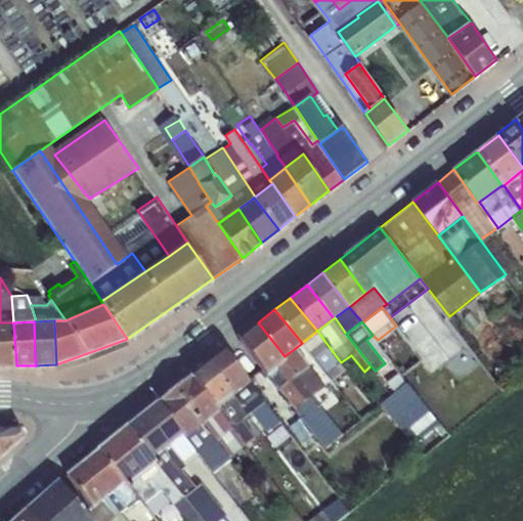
[(0,366),(16,365),(13,322),(0,322),(0,366)]
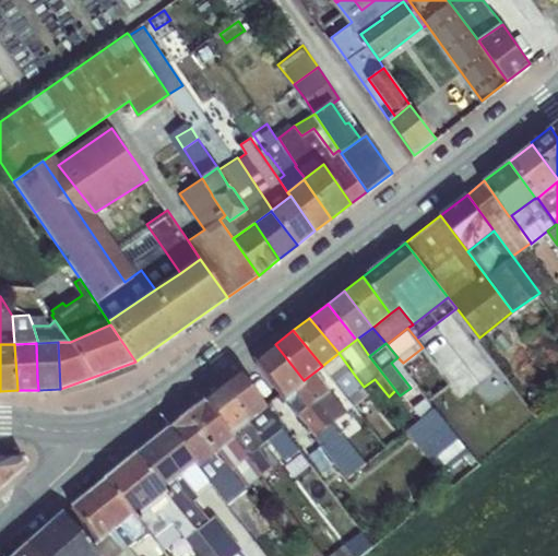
[(256,359),(285,398),(292,393),(305,382),(304,380),(275,344),(256,359)]
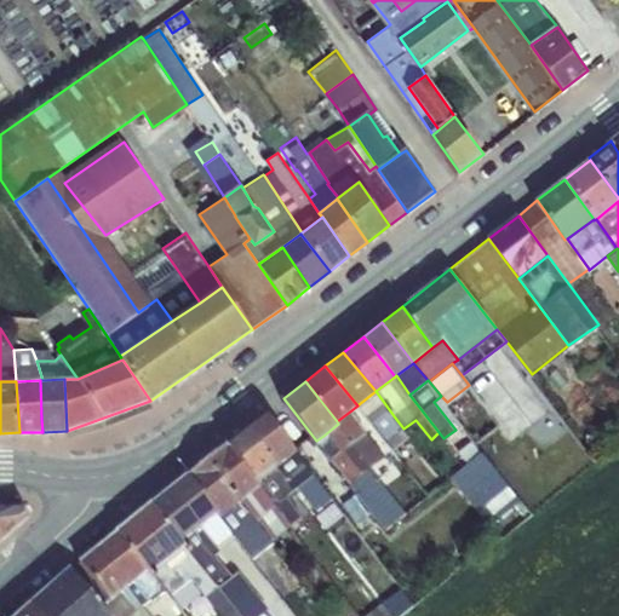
[(376,391),(359,404),(372,420),(388,410),(376,391)]
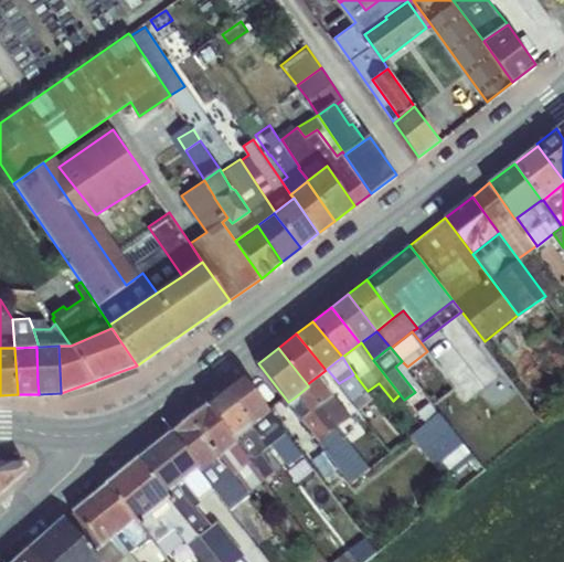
[(308,386),(320,403),(334,393),(320,374),(307,384),(308,386)]
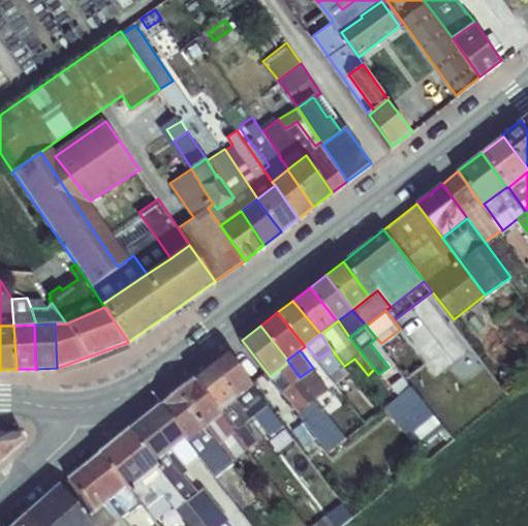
[(228,351),(212,365),(237,397),(253,384),(228,351)]
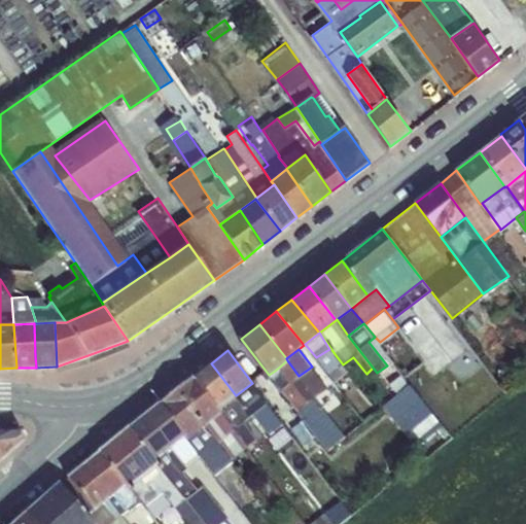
[(343,364),(336,355),(322,367),(335,381),(348,370),(343,364)]
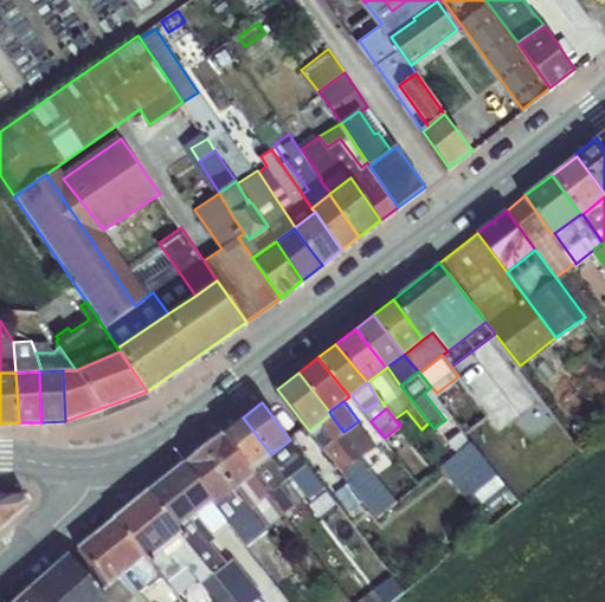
[(343,432),(330,414),(316,426),(329,442),(343,432)]
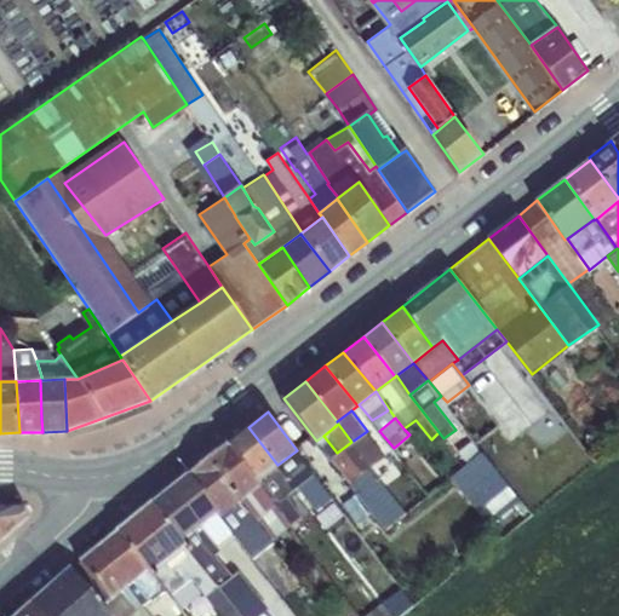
[(248,427),(228,443),(257,479),(278,465),(248,427)]
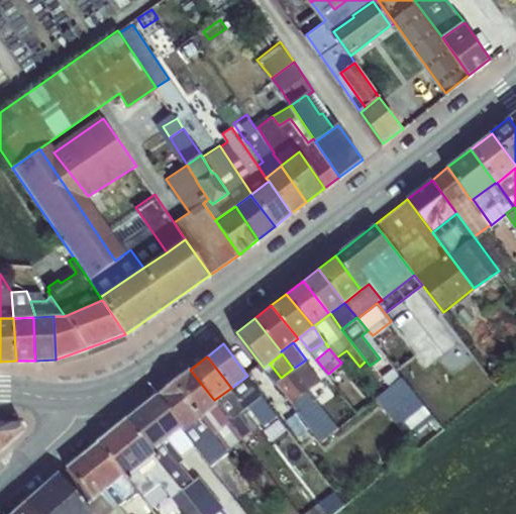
[(306,360),(293,369),(281,378),(277,381),(322,439),(339,426),(317,399),(315,400),(308,390),(322,379),(308,357),(306,360)]
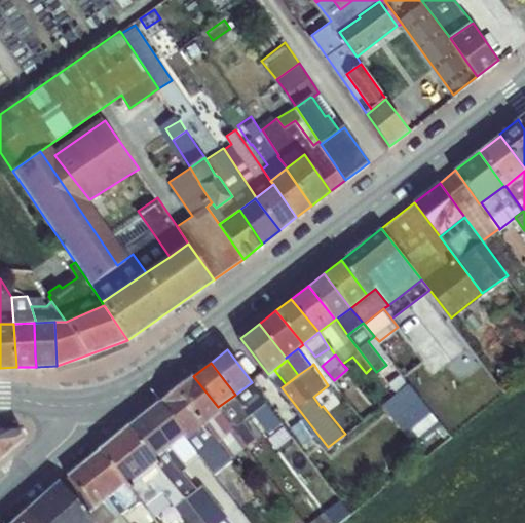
[(193,376),(177,388),(203,425),(205,423),(221,411),(218,407),(193,376)]
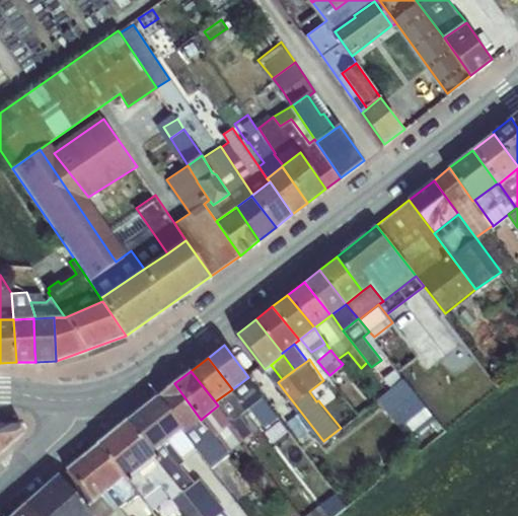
[(404,374),(376,396),(409,439),(439,418),(404,374)]
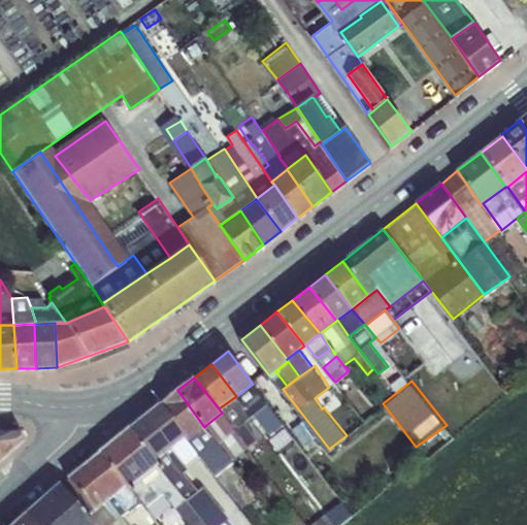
[(268,402),(253,384),(236,396),(251,415),(255,413),(268,402)]
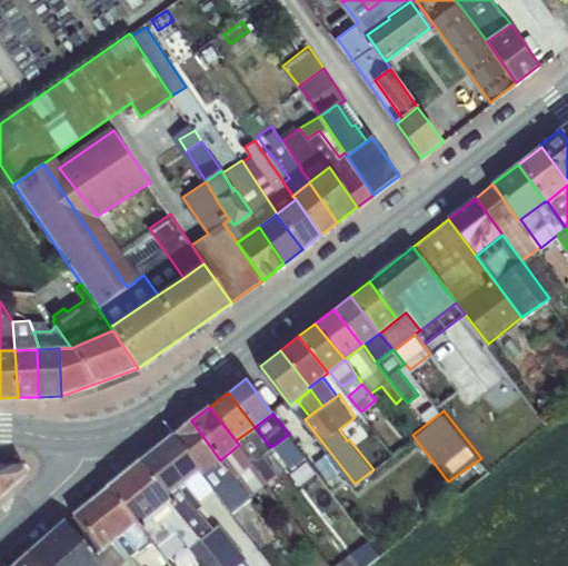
[(173,434),(199,469),(202,473),(220,460),(191,420),(173,434)]
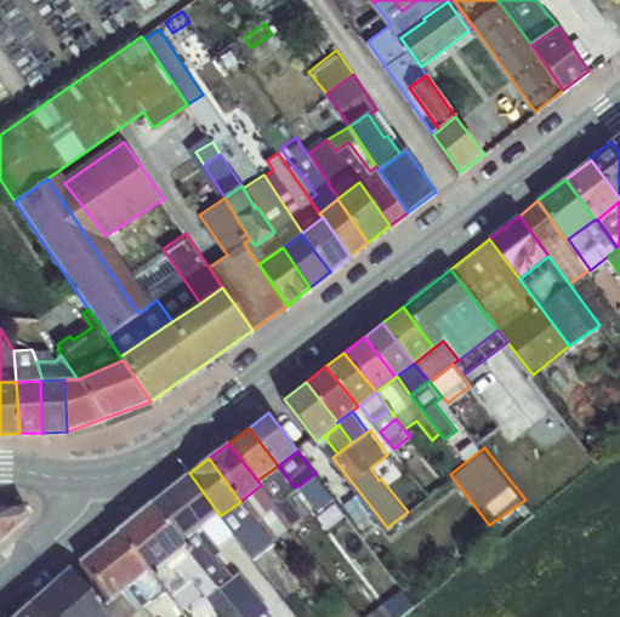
[(278,466),(257,480),(261,485),(285,515),(291,523),(302,514),(286,493),(295,487),(278,466)]
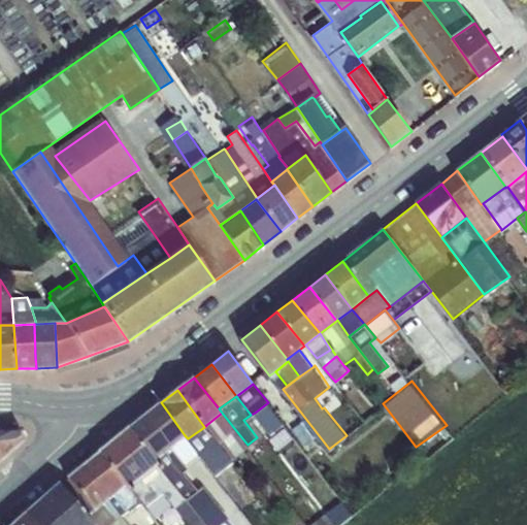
[(161,402),(130,427),(157,459),(171,448),(185,435),(161,402)]
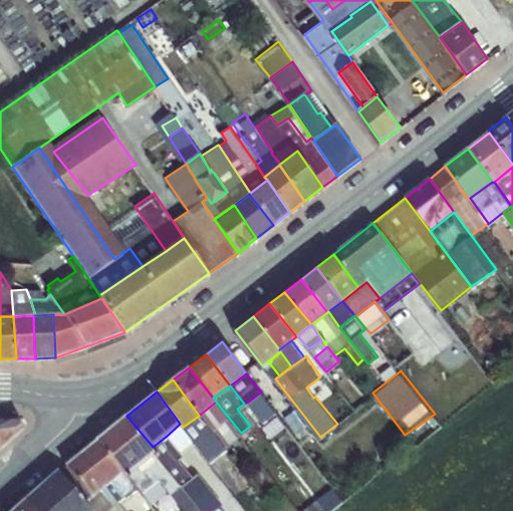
[(261,392),(248,402),(263,421),(276,411),(261,392)]
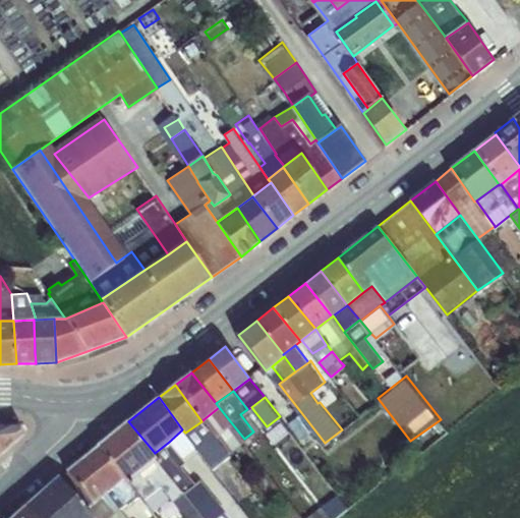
[(219,407),(204,419),(224,445),(239,433),(219,407)]
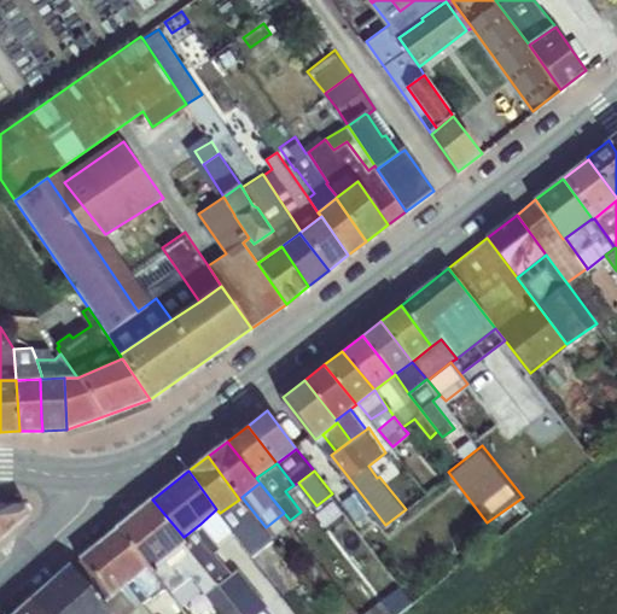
[(239,500),(220,513),(234,530),(252,555),(274,538),(266,527),(242,497),(239,500)]
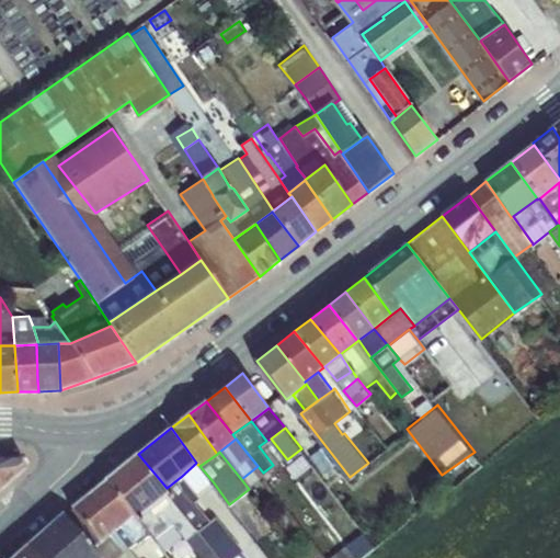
[(0,487),(26,464),(22,454),(0,455),(0,487)]
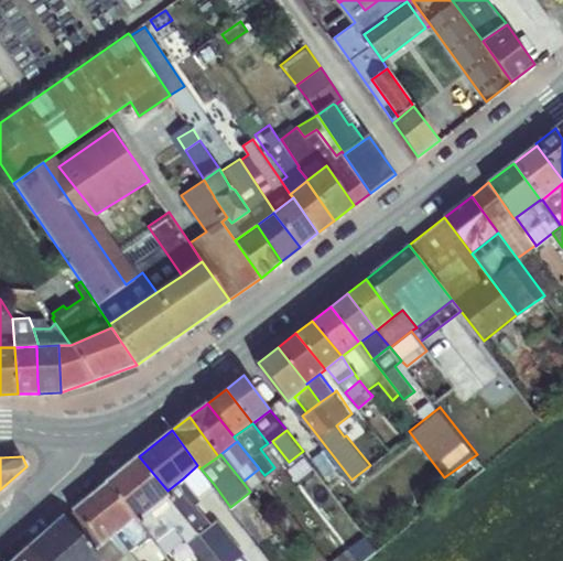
[(171,494),(168,491),(139,456),(108,483),(136,517),(138,520),(139,519),(170,495),(171,494)]
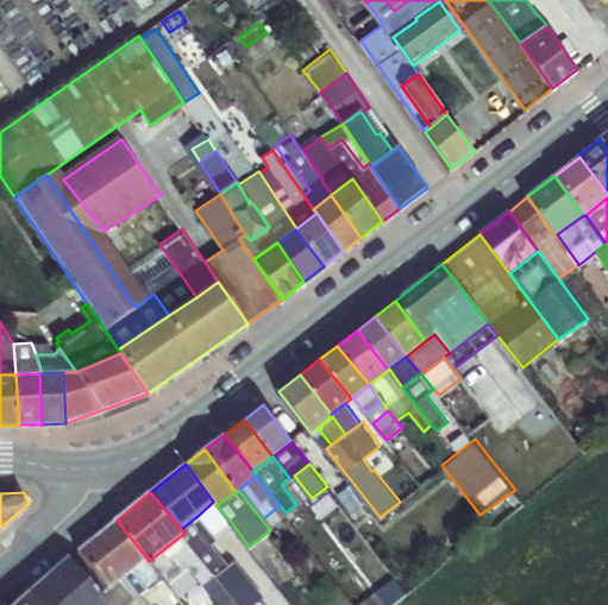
[(198,516),(181,529),(185,533),(183,534),(233,596),(240,604),(261,604),(229,565),(225,567),(204,541),(208,537),(204,531),(208,528),(198,516)]
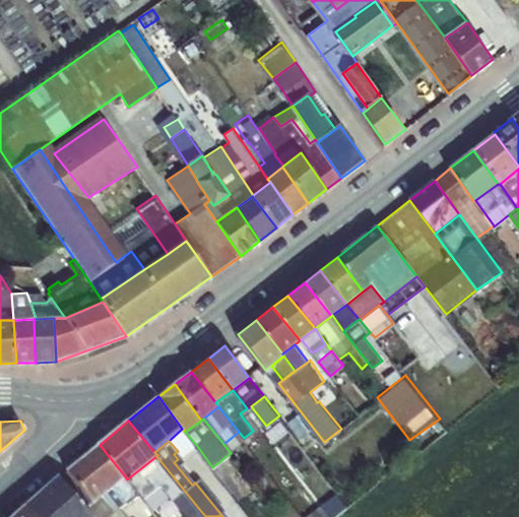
[(81,459),(108,491),(125,476),(100,445),(81,459)]
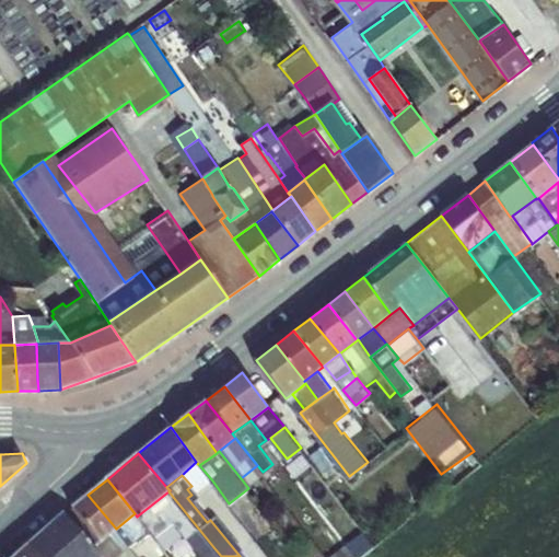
[(169,491),(138,515),(150,530),(155,537),(174,523),(187,538),(202,556),(205,556),(214,548),(169,491)]
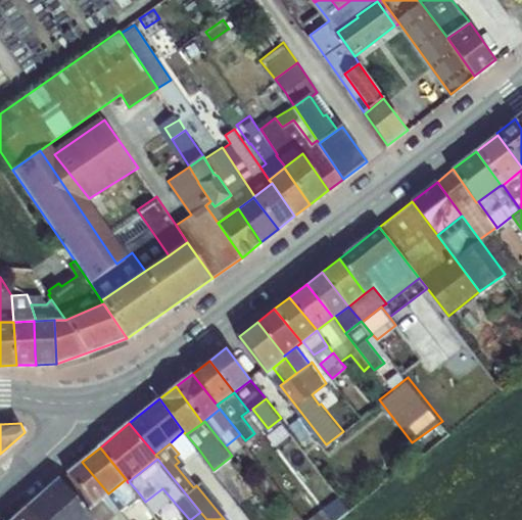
[(69,472),(95,504),(108,493),(82,462),(69,472)]
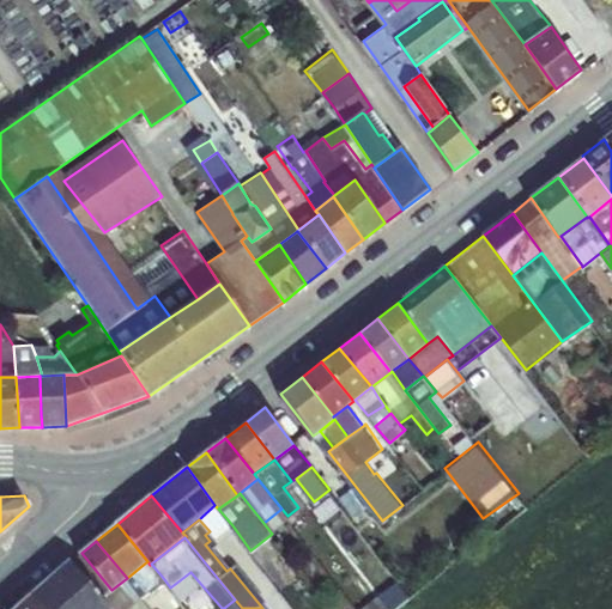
[(260,559),(279,591),(295,583),(277,549),(260,559)]
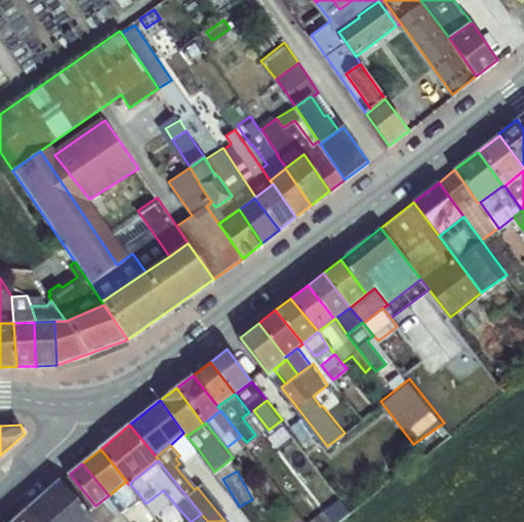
[(70,474),(27,509),(38,521),(96,521),(87,512),(95,506),(70,474)]
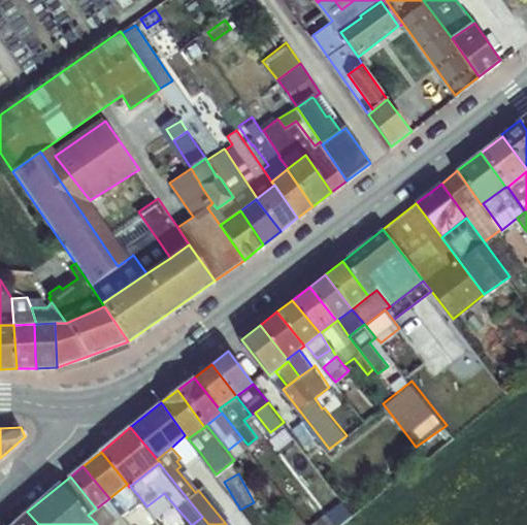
[(141,499),(130,486),(129,487),(127,484),(109,498),(121,515),(128,509),(129,510),(141,499)]
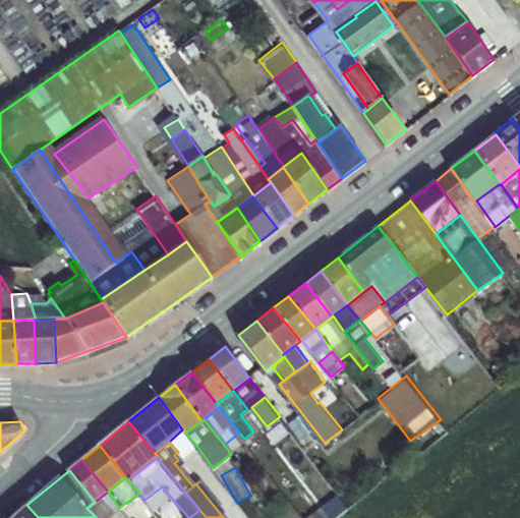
[(127,517),(119,508),(108,492),(95,502),(87,508),(96,517),(127,517)]
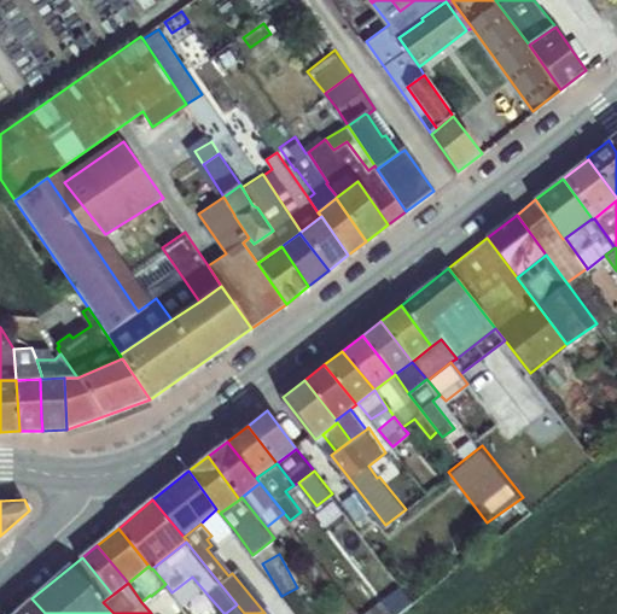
[(145,601),(153,613),(175,613),(178,613),(162,590),(145,601)]
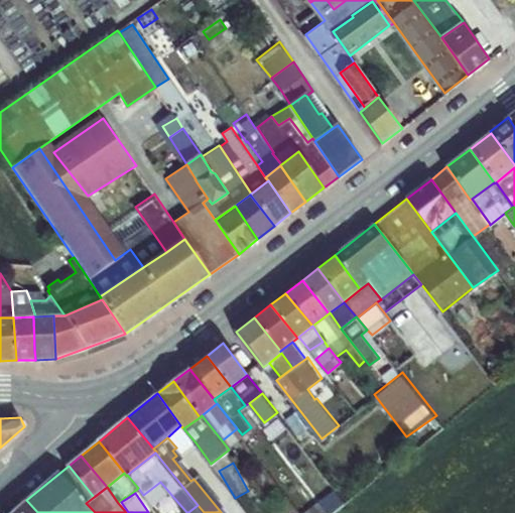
[(12,512),(37,512),(26,500),(12,512)]
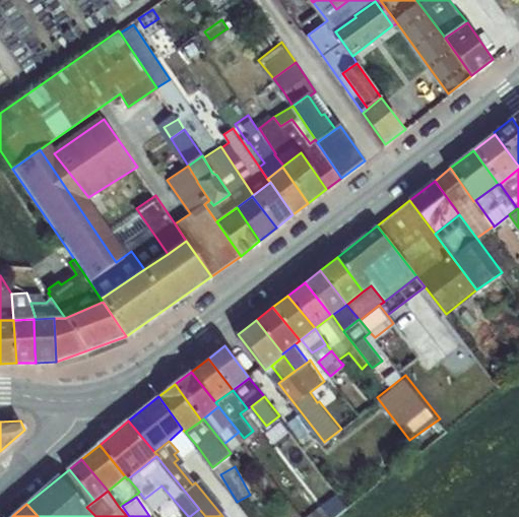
[(320,505),(304,516),(329,516),(330,516),(320,505)]
